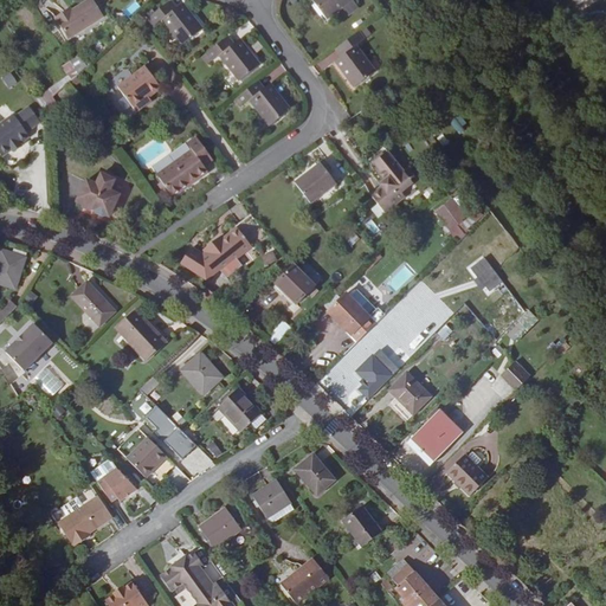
[(65,11),(55,17),(69,38),(104,15),(94,0),(86,0),(71,10),(66,13),(65,11)]
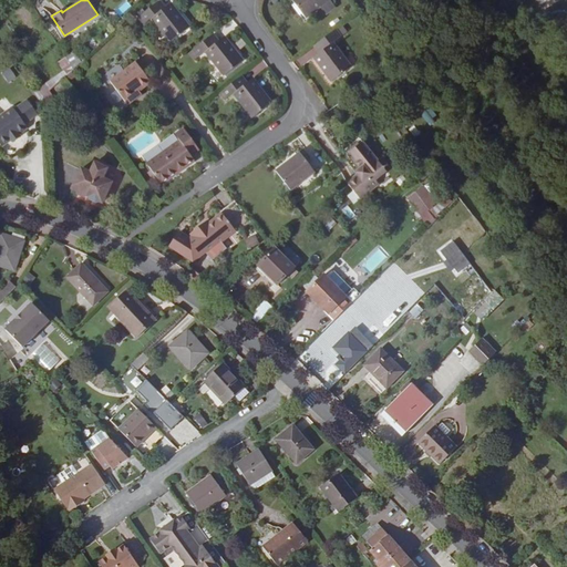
[(165,8),(160,0),(155,4),(161,11),(165,8)]
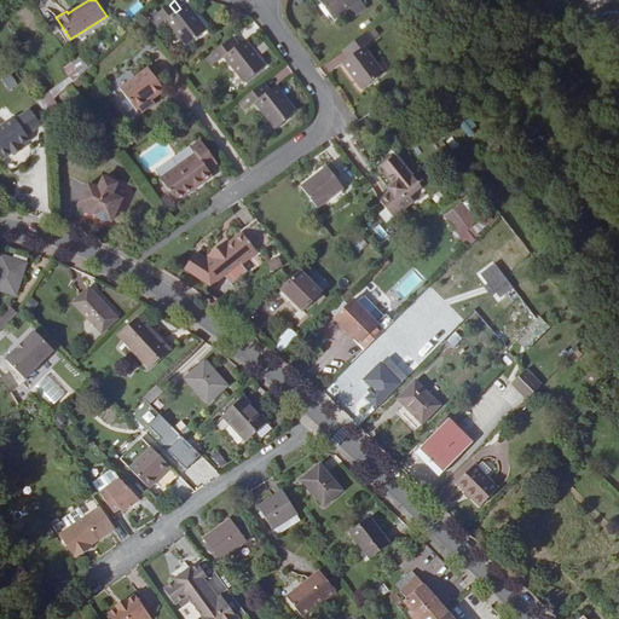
[(350,9),(359,0),(318,0),(334,19),(350,9)]
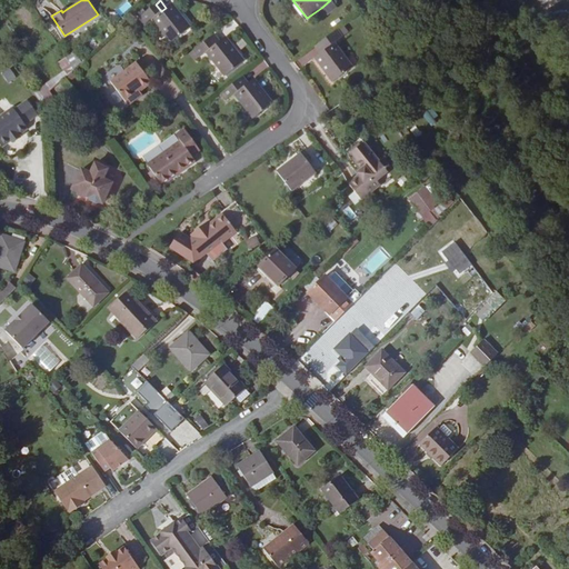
[(327,16),(337,8),(330,0),(321,8),(327,16)]
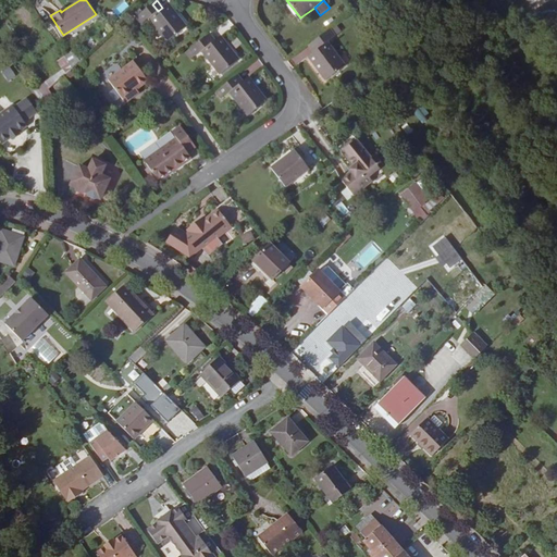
[(186,26),(168,3),(162,8),(158,11),(152,4),(136,16),(141,24),(149,19),(166,42),(186,26)]
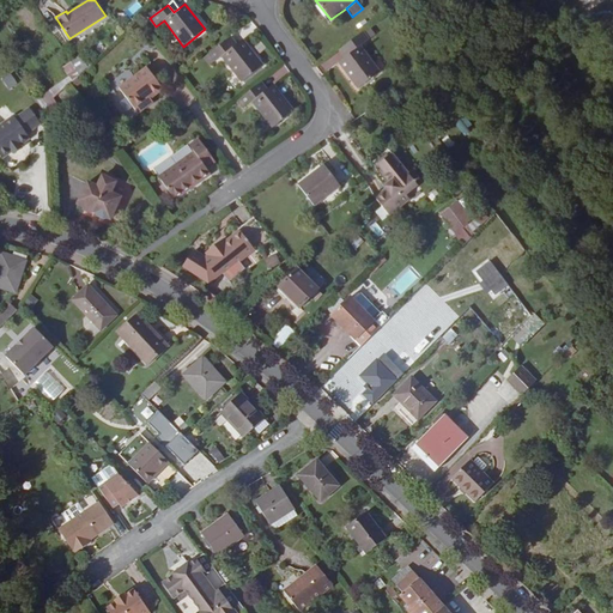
[(375,35),(369,28),(363,32),(369,40),(375,35)]
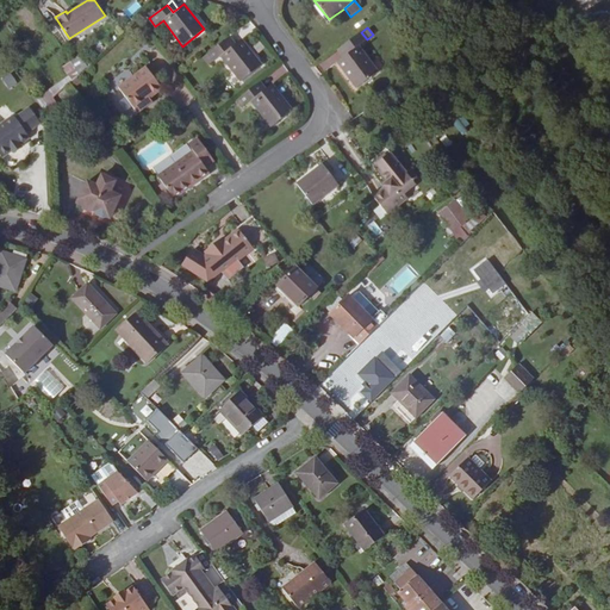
[(378,73),(359,47),(367,39),(361,32),(361,31),(337,50),(343,57),(336,62),(356,88),(378,73)]
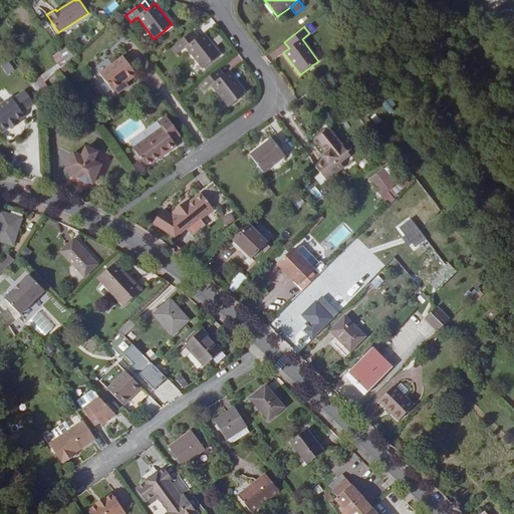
[(198,37),(193,31),(190,34),(194,40),(198,37)]
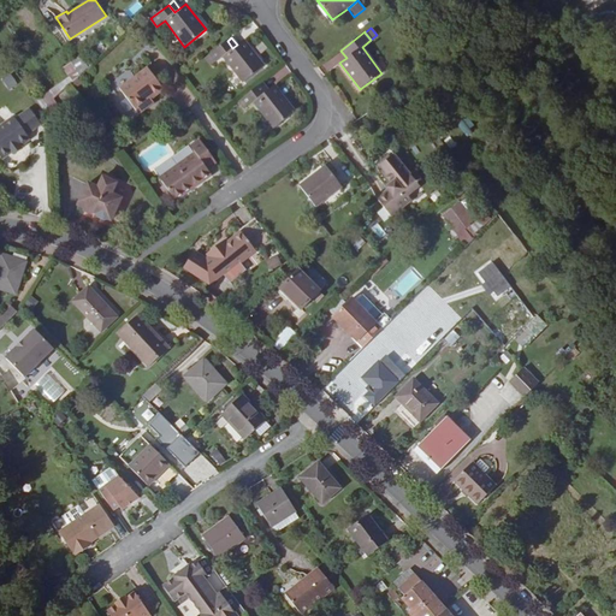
[(265,66),(244,40),(237,45),(232,48),(227,41),(208,55),(214,63),(223,57),(243,83),(265,66)]
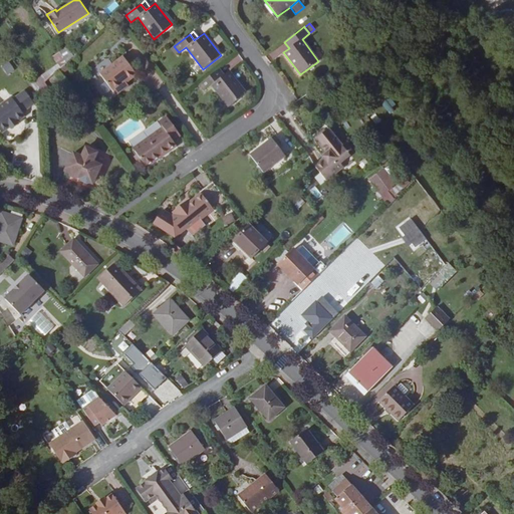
[(73,55),(67,46),(59,51),(66,62),(73,55)]
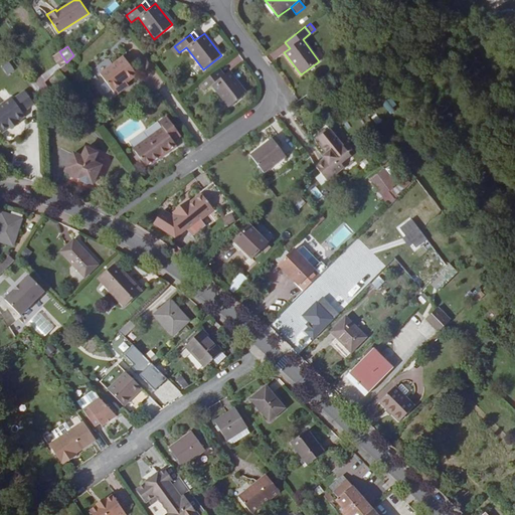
[(179,52),(174,46),(171,49),(176,55),(179,52)]
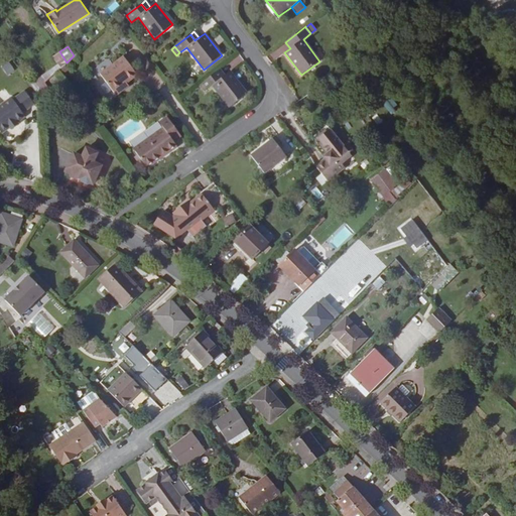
[(67,62),(59,51),(53,56),(61,68),(67,62)]
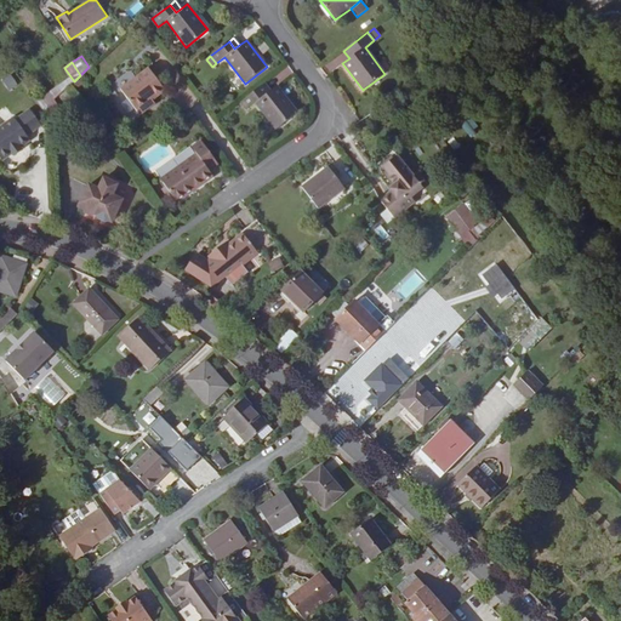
[(165,90),(149,68),(121,90),(140,115),(155,103),(153,100),(165,90)]
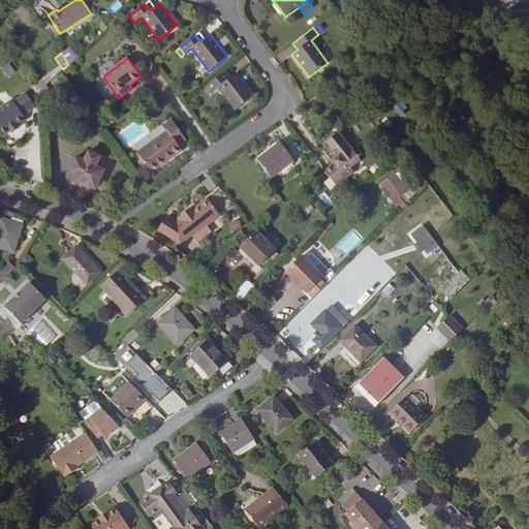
[(1,68),(6,78),(16,73),(10,63),(1,68)]
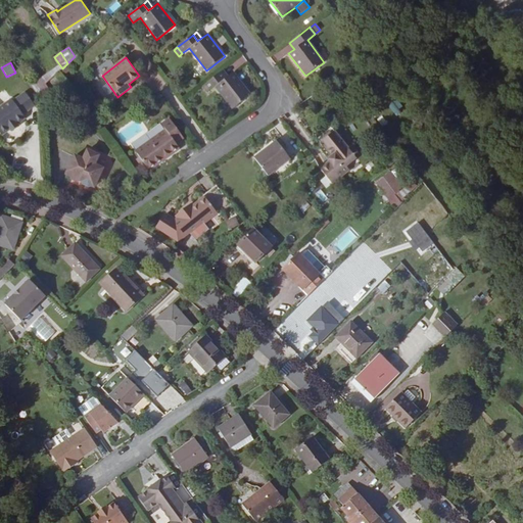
[(45,84),(59,72),(61,69),(58,64),(31,85),(40,99),(51,91),(45,84)]
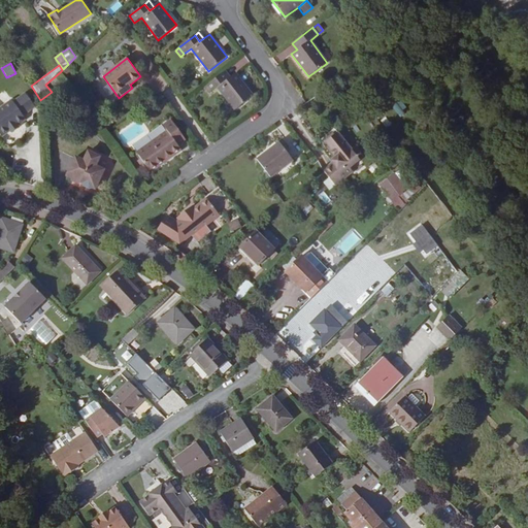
[(230,77),(225,71),(221,74),(226,80),(230,77)]
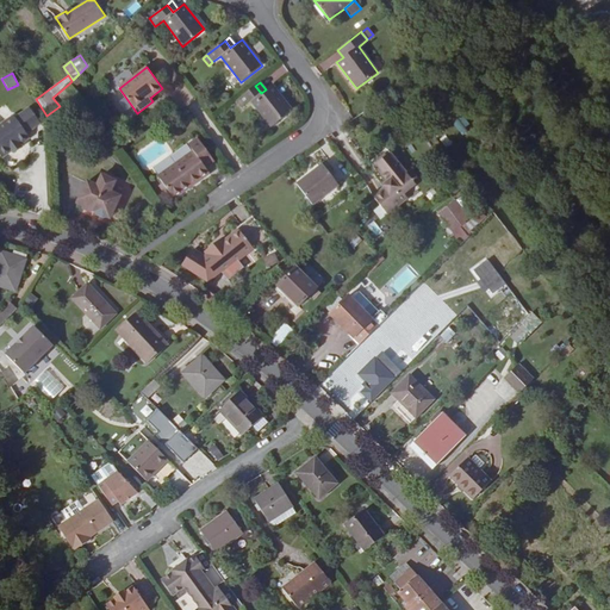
[(292,111),(272,85),(266,89),(261,93),(255,86),(236,101),(242,109),(251,101),(271,128),(292,111)]
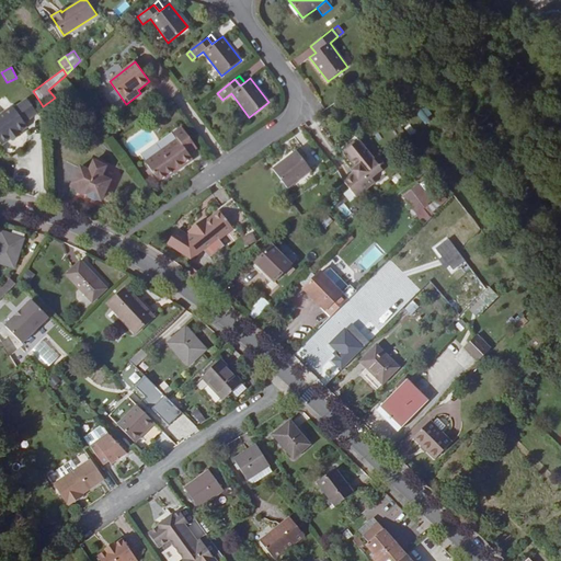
[(27,127),(24,123),(37,114),(27,100),(14,109),(12,106),(0,115),(0,137),(4,144),(11,139),(19,134),(27,127)]
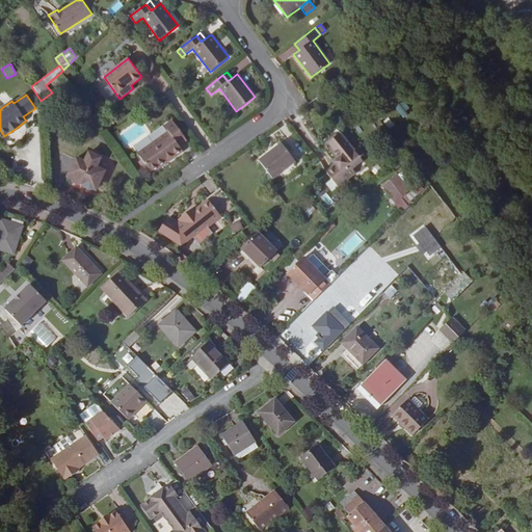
[(404,116),(409,109),(399,102),(394,110),(404,116)]
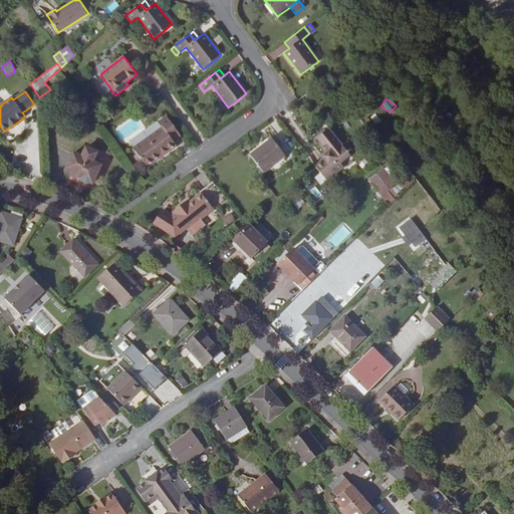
[(177,146),(173,141),(180,136),(167,116),(159,122),(163,127),(133,149),(146,168),(177,146)]
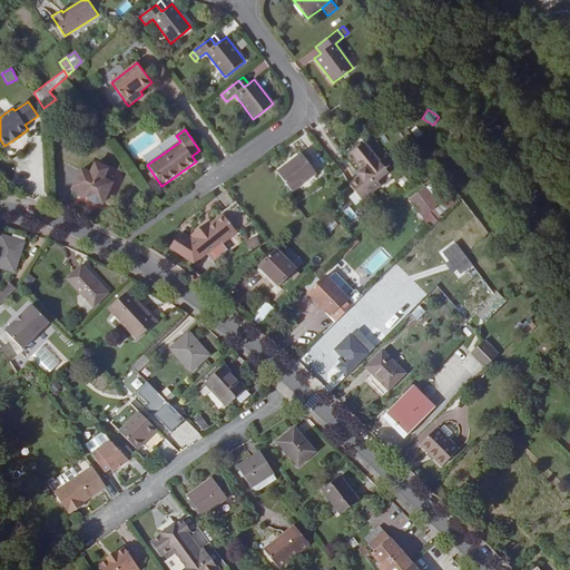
[(377,180),(387,173),(364,143),(350,154),(362,169),(356,174),(359,176),(349,184),(362,200),(381,185),(377,180)]
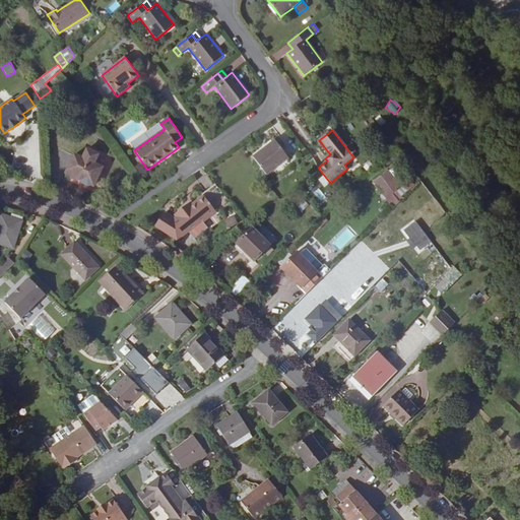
[(288,158),(274,140),(253,157),(266,175),(288,158)]
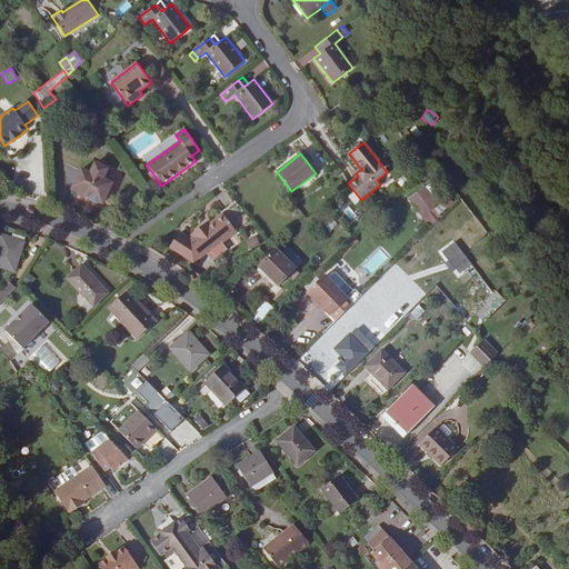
[(88,197),(105,182),(98,176),(107,168),(98,158),(89,165),(83,158),(66,172),(78,186),(78,189),(82,195),(86,195),(88,197)]
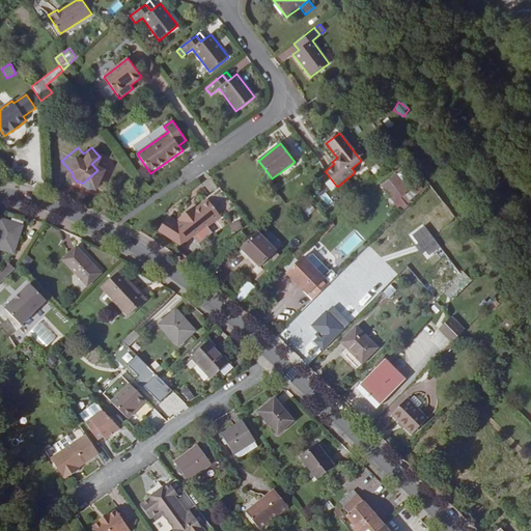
[(394,190),(389,182),(382,187),(388,195),(394,190)]
